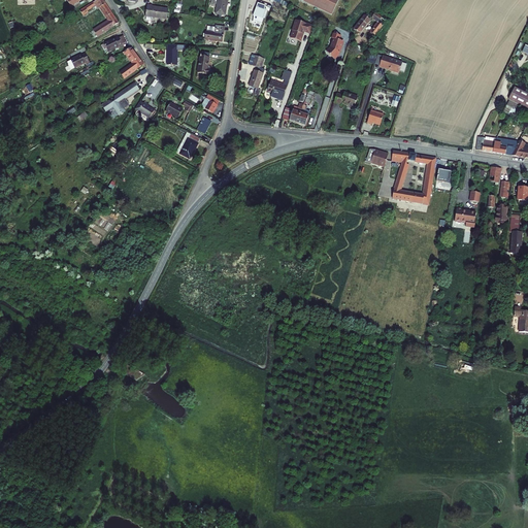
[(216,14),(225,15),(227,0),(211,0),(211,3),(218,4),(216,14)]
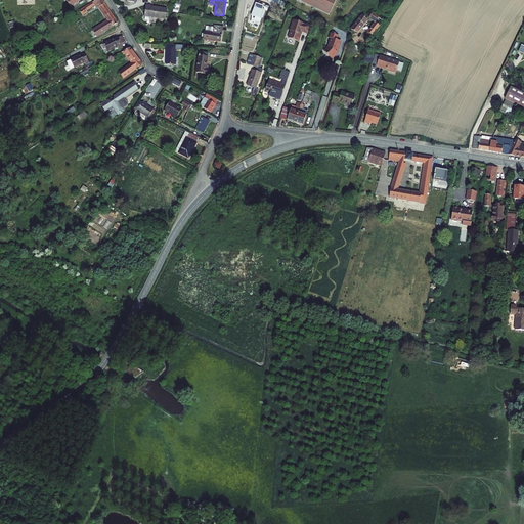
[(336,0),(297,0),(330,15),(336,0)]
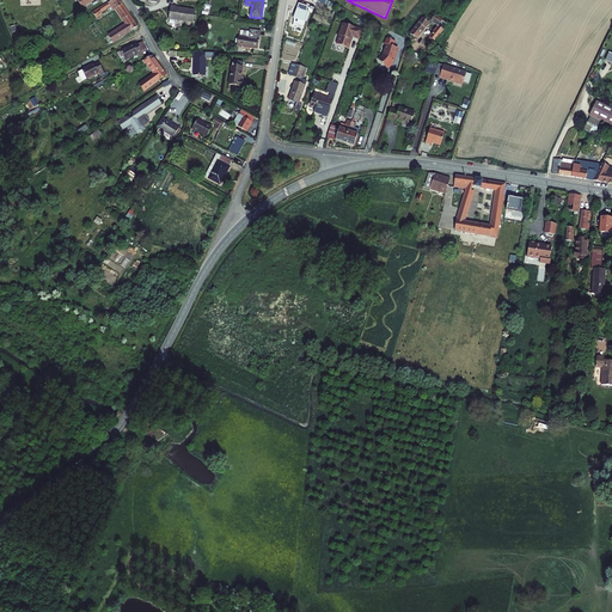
[(122,5),(121,2),(114,5),(111,1),(108,2),(110,7),(114,11),(116,8),(122,5)]
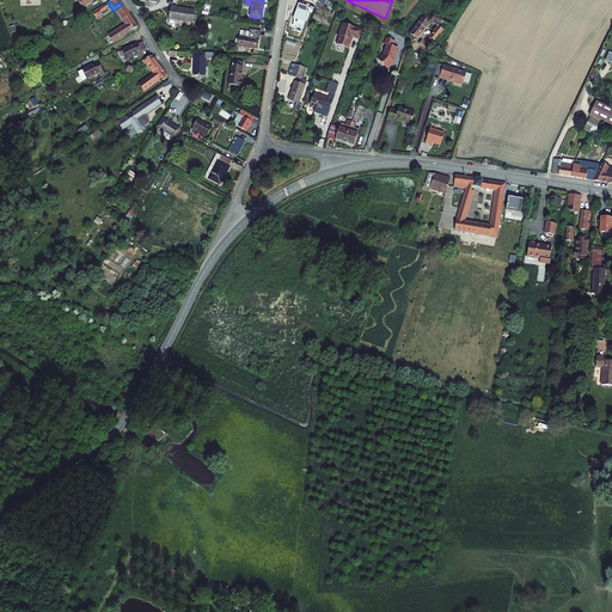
[(97,18),(103,14),(102,12),(110,7),(108,2),(93,13),(97,18)]
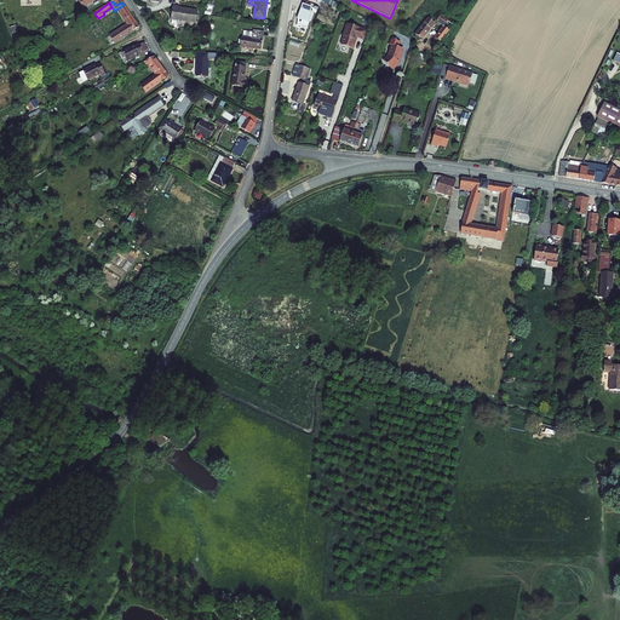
[(139,27),(124,5),(118,9),(128,26),(110,36),(114,44),(139,27)]
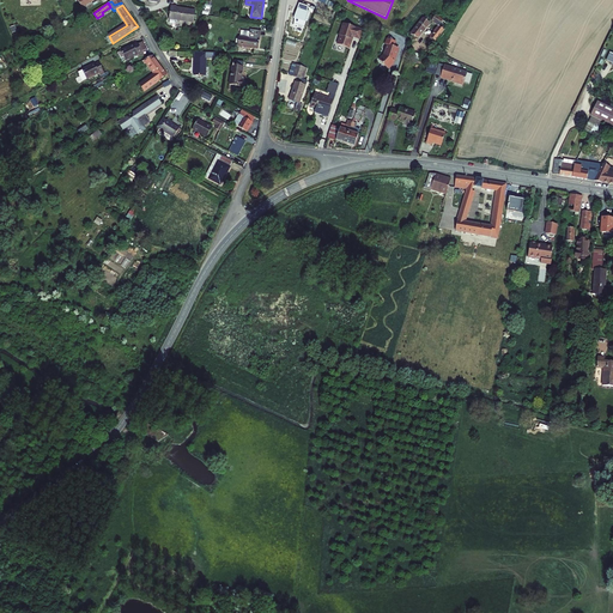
[(298,7),(295,19),(305,23),(309,12),(310,7),(303,5),(302,10),(298,7)]
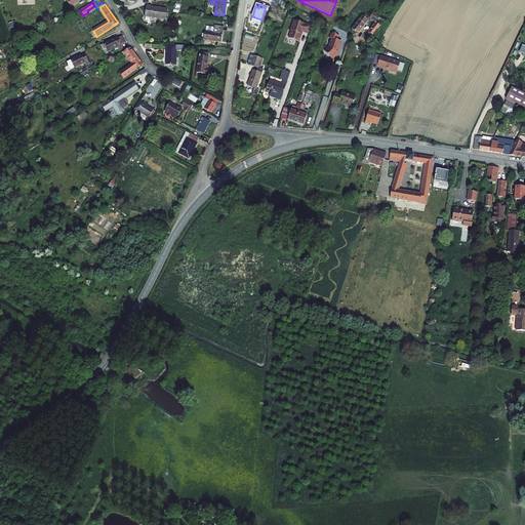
[(146,6),(145,16),(165,18),(166,8),(146,6)]
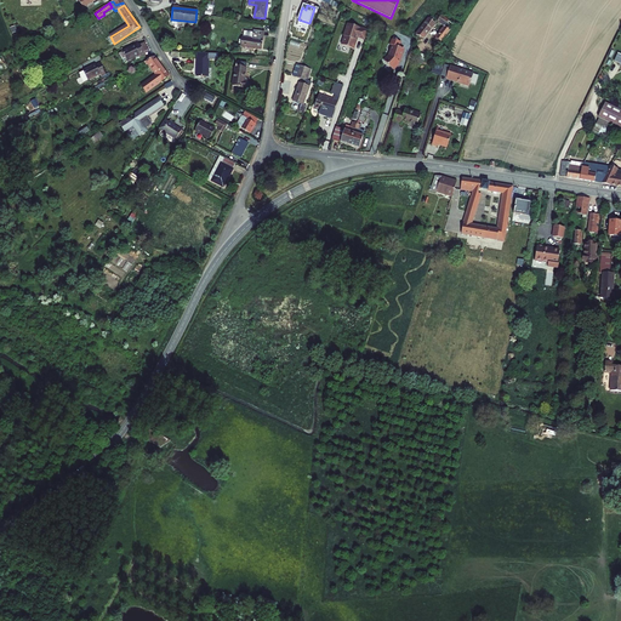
[(455,26),(442,16),(437,22),(444,27),(436,38),(442,43),(455,26)]
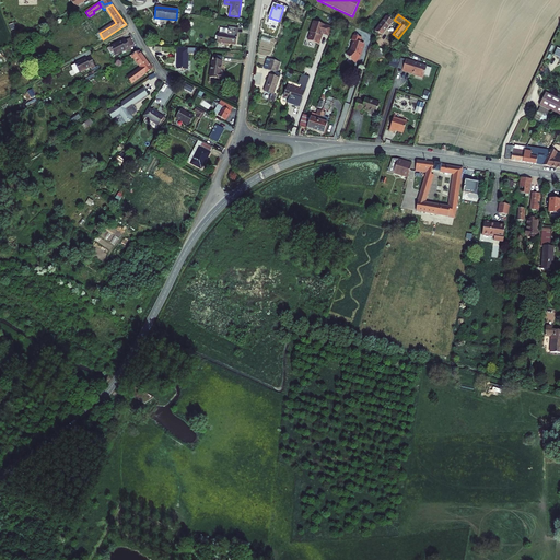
[(393,21),(387,16),(375,32),(382,35),(393,21)]
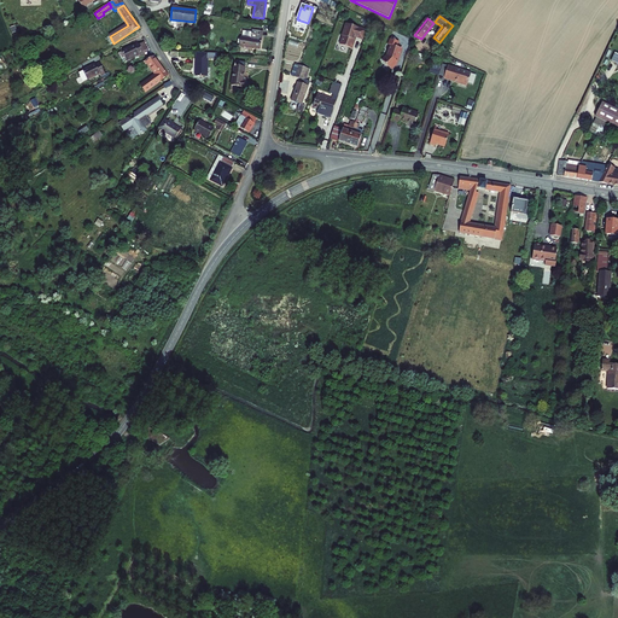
[(343,36),(340,45),(353,50),(357,39),(363,41),(367,30),(347,24),(342,36),(343,36)]
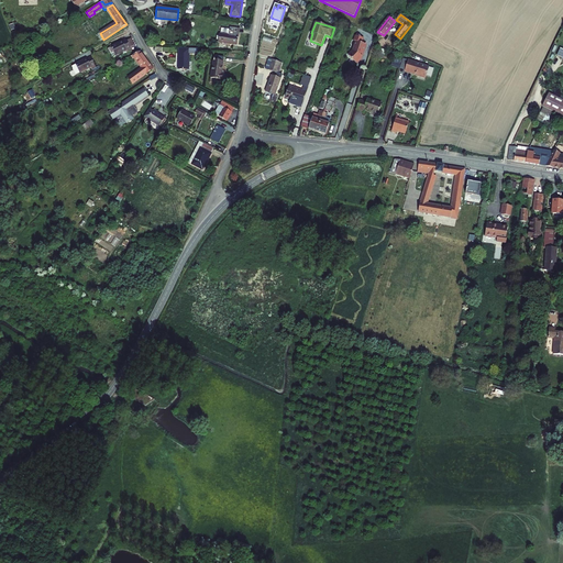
[(219,42),(236,44),(240,29),(230,28),(230,30),(221,28),(220,34),(220,36),(219,36),(218,40),(219,40),(219,42)]
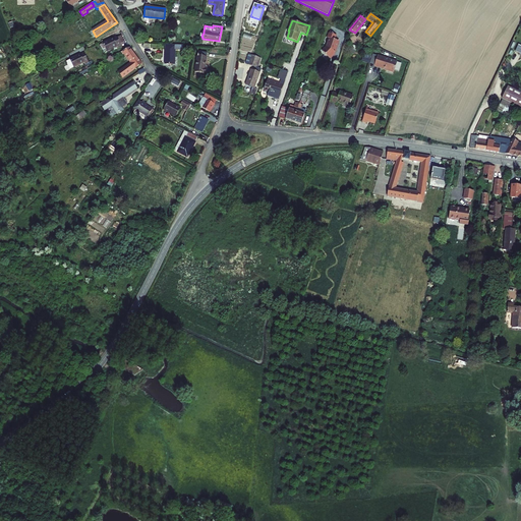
[(337,36),(330,33),(328,38),(329,38),(326,47),(323,51),(331,59),(336,52),(338,44),(337,44),(338,41),(335,40),(337,36)]
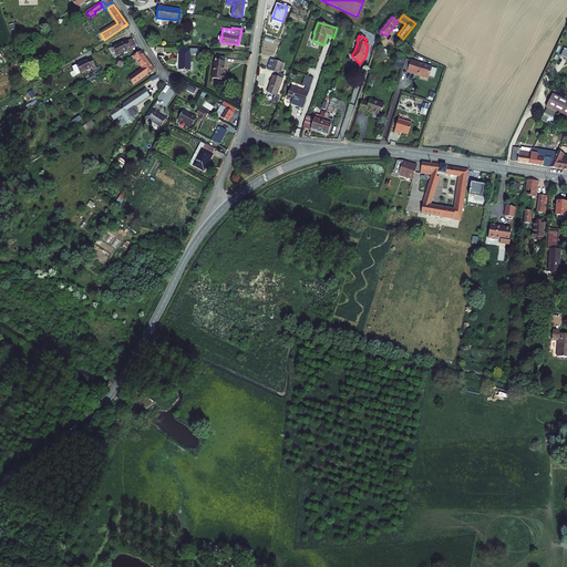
[(133,39),(127,41),(132,49),(132,50),(134,49),(134,50),(137,49),(133,39)]
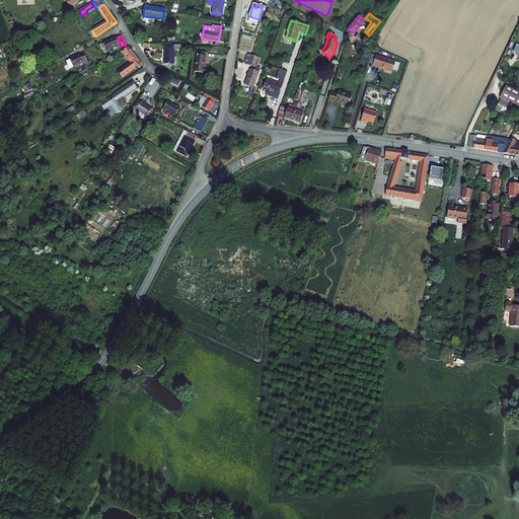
[(114,39),(113,39),(102,44),(106,52),(117,47),(120,45),(121,45),(117,38),(117,36),(114,39)]
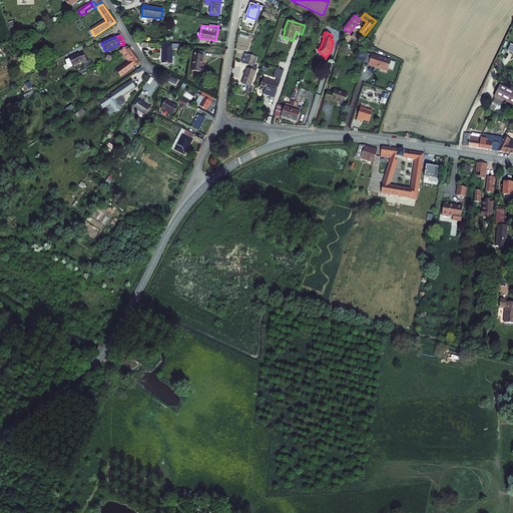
[(180,44),(163,44),(162,63),(172,64),(172,49),(180,50),(180,44)]
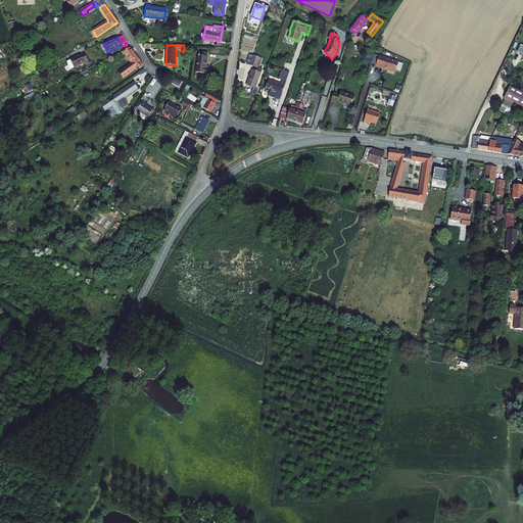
[(359,47),(352,45),(349,52),(355,54),(359,47)]
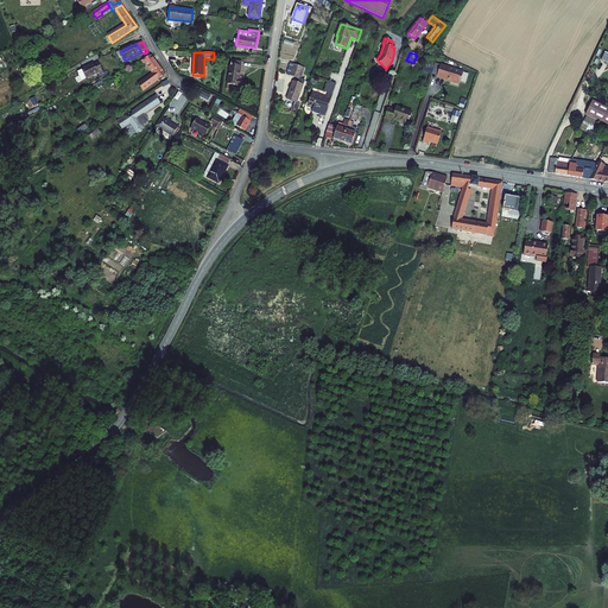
[(144,61),(145,62),(154,74),(139,84),(144,90),(165,75),(151,56),(144,61)]
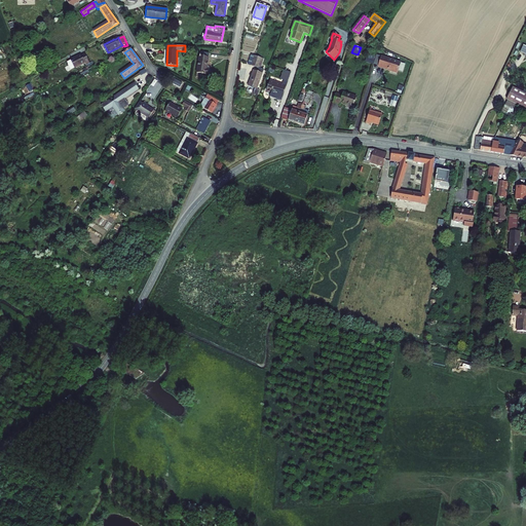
[(199,55),(197,73),(208,75),(209,70),(207,69),(210,53),(201,52),(201,57),(199,55)]
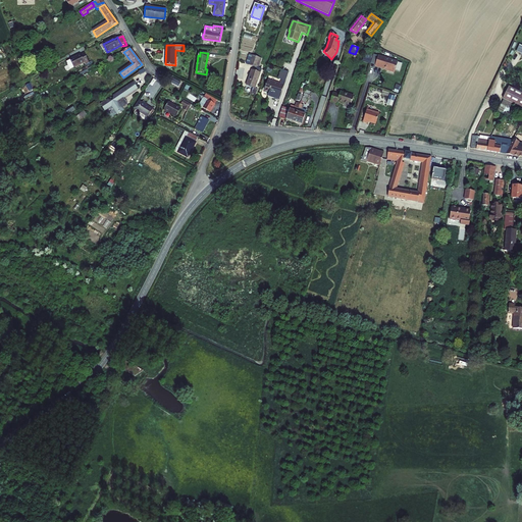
[(88,61),(85,53),(81,55),(67,61),(70,69),(85,62),(88,61)]
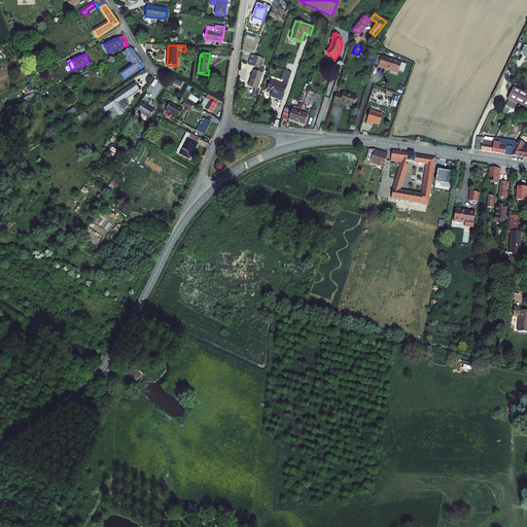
[(367,62),(374,64),(377,56),(370,54),(367,62)]
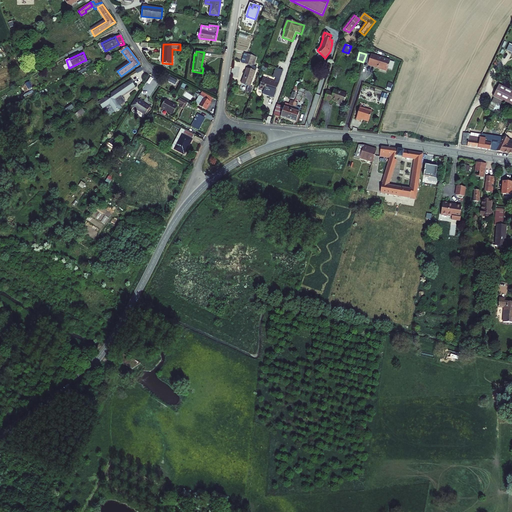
[(246,68),(241,82),(250,85),(257,68),(252,66),(256,57),(247,53),(243,63),(250,65),(248,69),(246,68)]
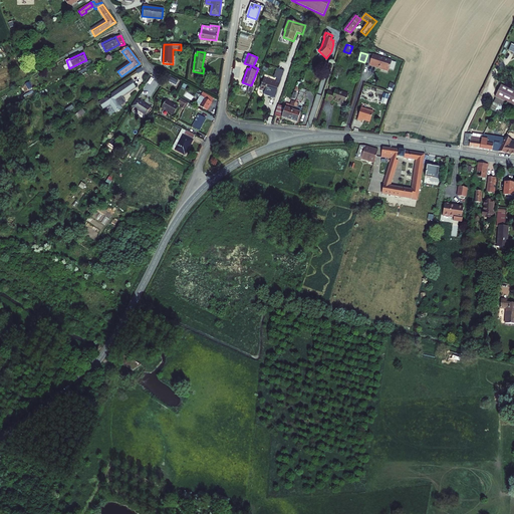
[(396,62),(372,55),(369,64),(380,67),(380,68),(389,71),(390,69),(394,70),(396,62)]
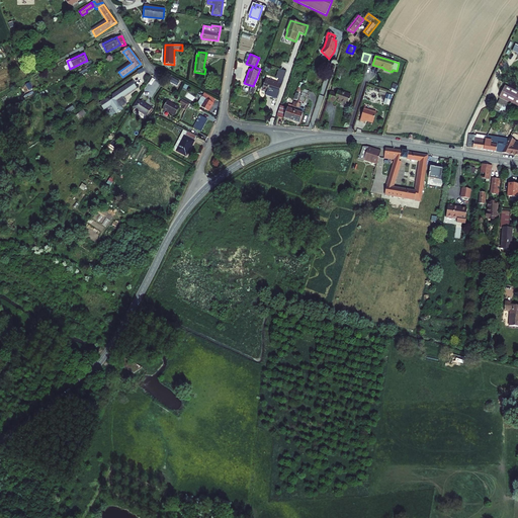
[(266,80),(262,91),(268,92),(266,96),(277,100),(286,72),(279,69),(276,78),(279,80),(278,83),(266,80)]
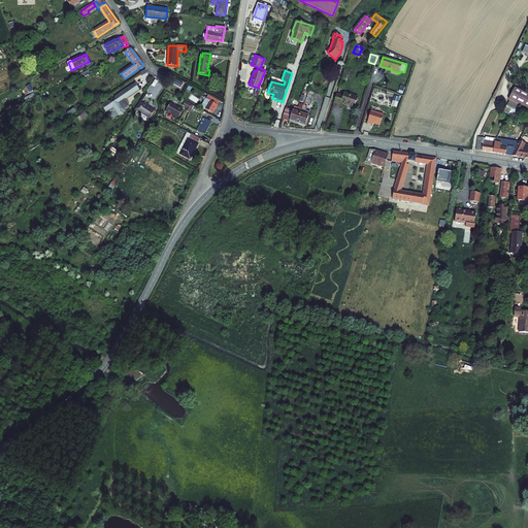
[(173,84),(182,88),(185,83),(175,78),(173,84)]
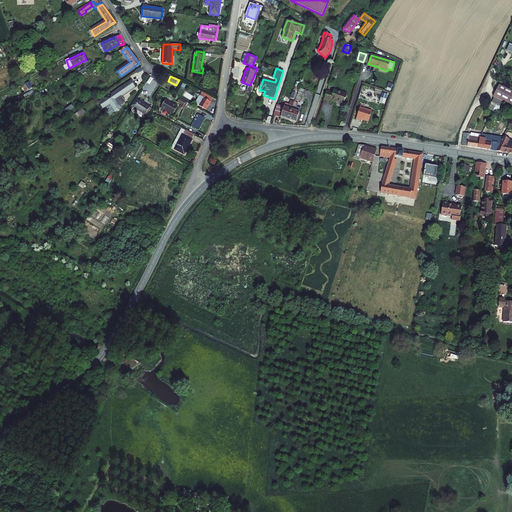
[(134,87),(131,82),(111,95),(114,99),(109,102),(107,98),(100,103),(103,108),(110,103),(116,112),(121,108),(119,105),(119,104),(120,105),(124,102),(121,96),(134,87)]
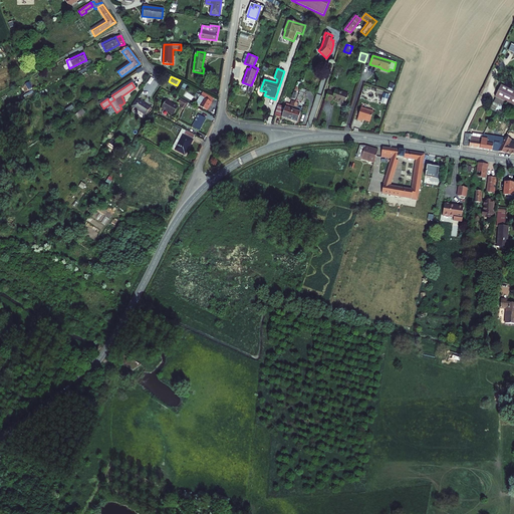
[(513,91),(501,85),(495,97),(496,97),(507,102),(513,105),(513,91)]
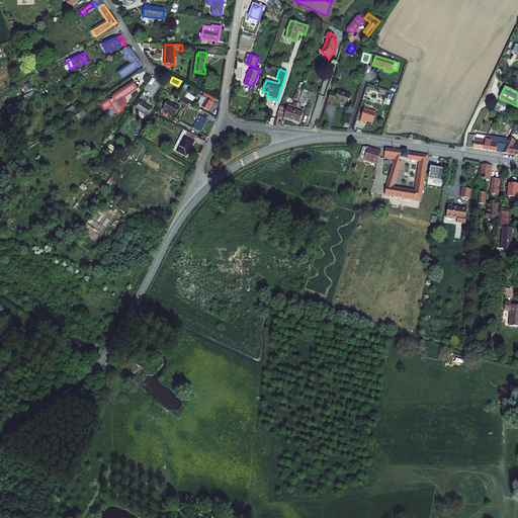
[(299,101),(304,102),(306,98),(307,98),(309,91),(304,89),(299,101)]
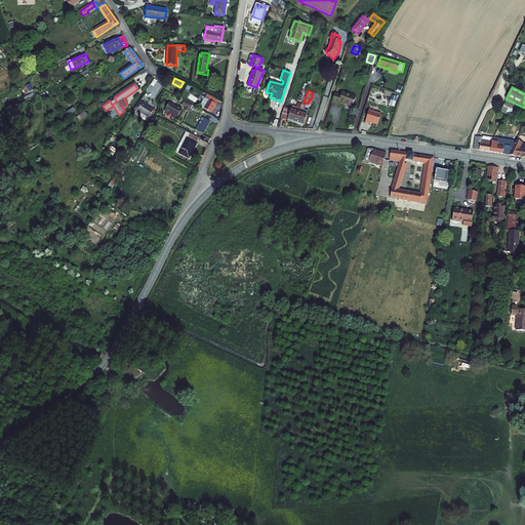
[(335,93),(333,103),(339,105),(339,103),(354,107),(357,97),(342,92),(341,95),(335,93)]
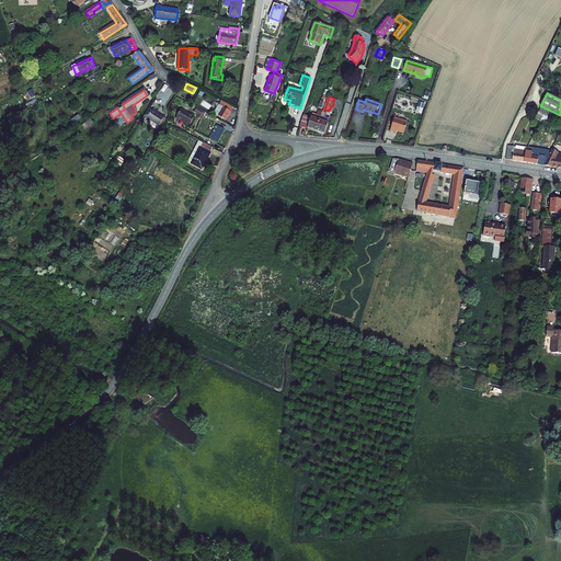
[(233,109),(221,101),(214,114),(226,121),(233,109)]
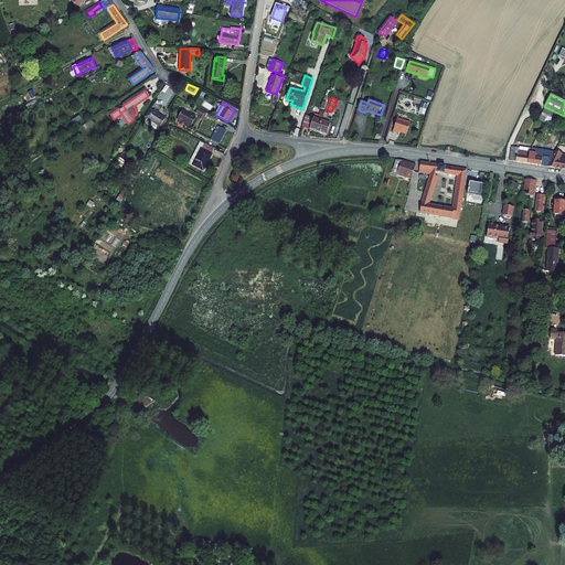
[(554,118),(557,113),(545,107),(543,113),(548,115),(554,118)]
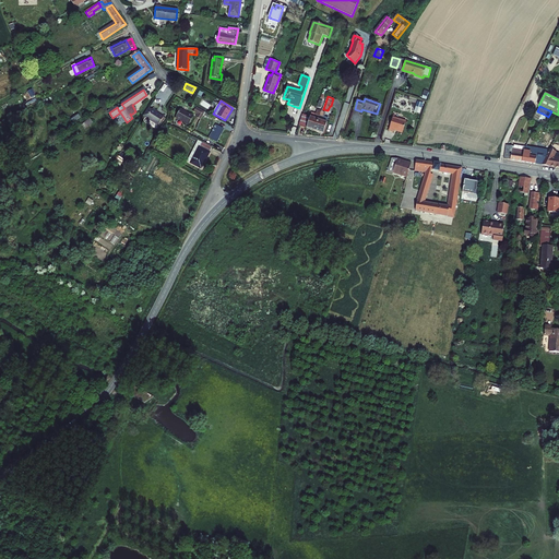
[(156,113),(157,110),(153,108),(152,109),(149,107),(143,116),(158,126),(164,117),(156,113)]
